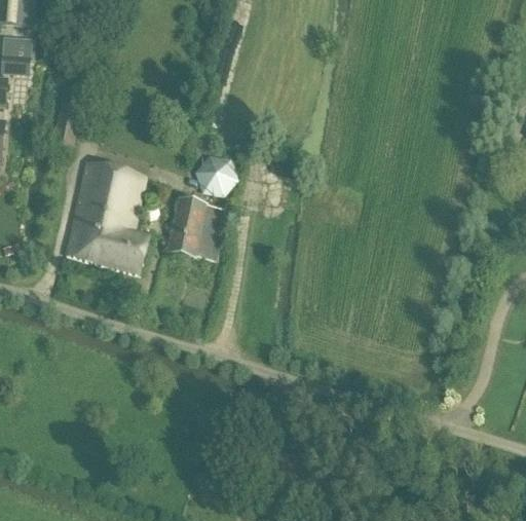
[(0,0),(0,24),(32,27),(35,0),(0,0)]
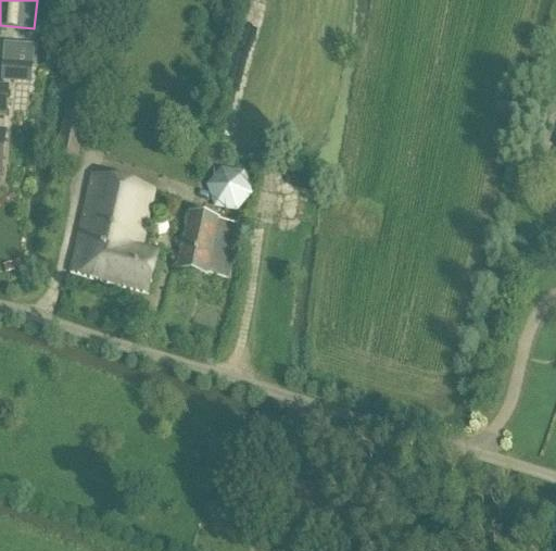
[(2,78),(30,82),(34,45),(5,41),(2,78)]
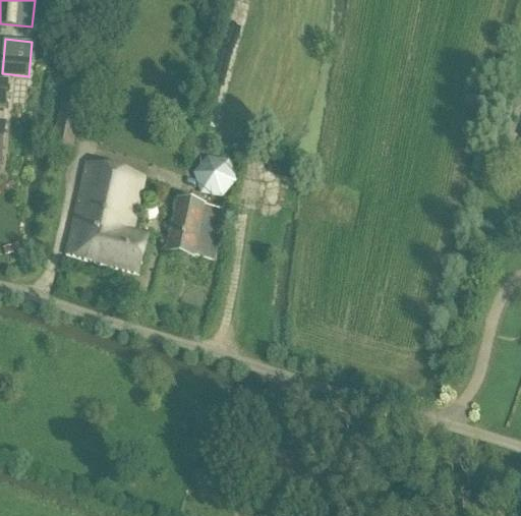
[(52,141),(72,147),(90,69),(91,69),(95,62),(84,56),(79,64),(71,59),(52,141)]
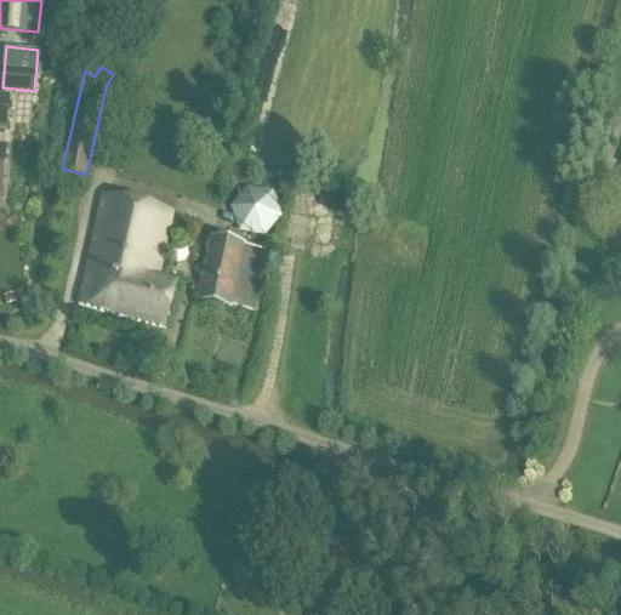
[(240,228),(265,232),(281,212),(273,189),(248,184),(232,204),(240,228)]
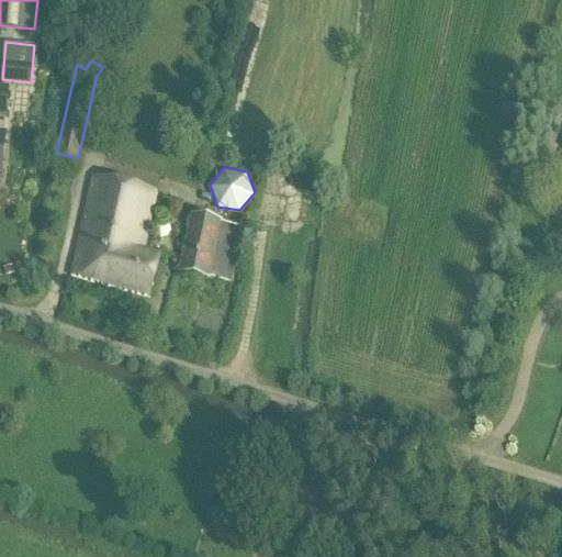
[(70,273),(149,294),(160,253),(142,248),(156,189),(93,175),(70,273)]
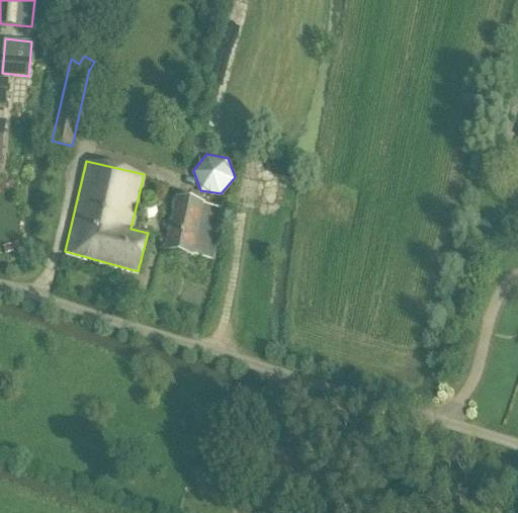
[(176,195),(170,223),(165,247),(212,258),(224,207),(176,195)]
